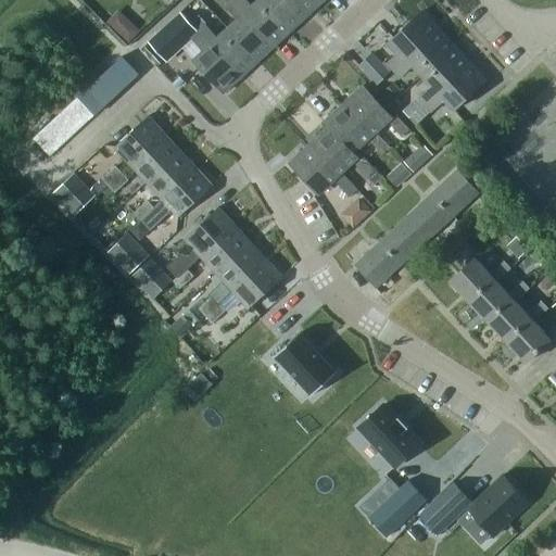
[(257,61),(275,45),(232,0),(231,0),(226,5),(238,19),(227,28),(257,61)]
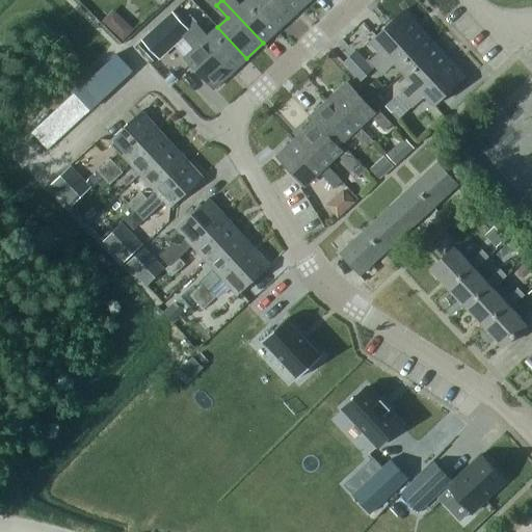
[(235,0),(222,0),(263,43),(280,28),(254,0),(245,0),(240,5),(235,0)]
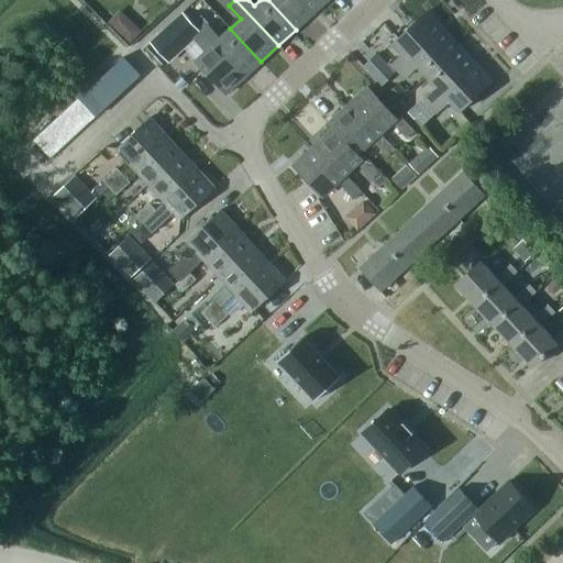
[(268,0),(296,30),(312,13),(300,0),(268,0)]
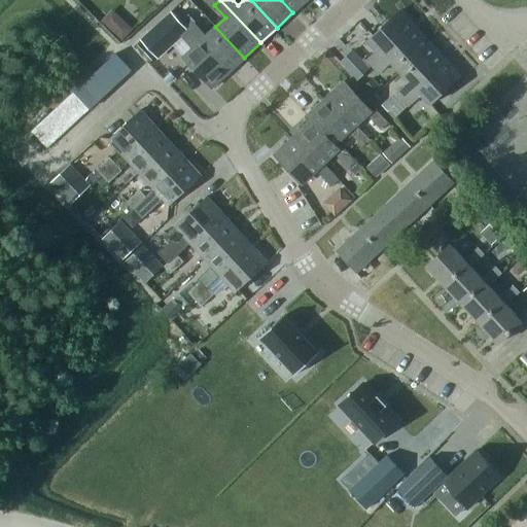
[(281,0),(292,12),(306,0),(281,0)]
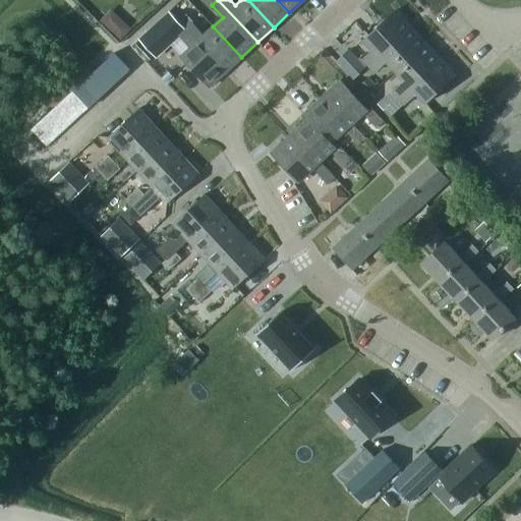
[(180,37),(179,36),(185,30),(169,10),(138,40),(156,59),(180,37)]
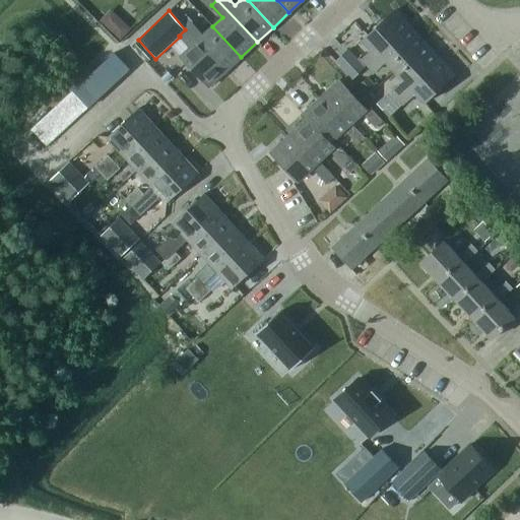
[(368,66),(409,26),(394,10),(364,39),(373,49),(362,59),(368,65),(368,66)]
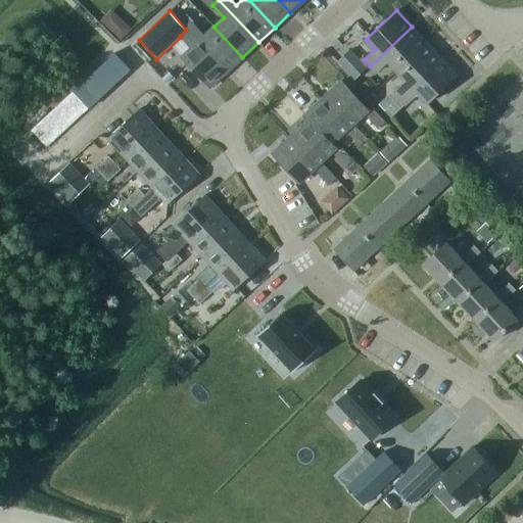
[(120,25),(112,33),(121,41),(132,30),(123,21),(120,25)]
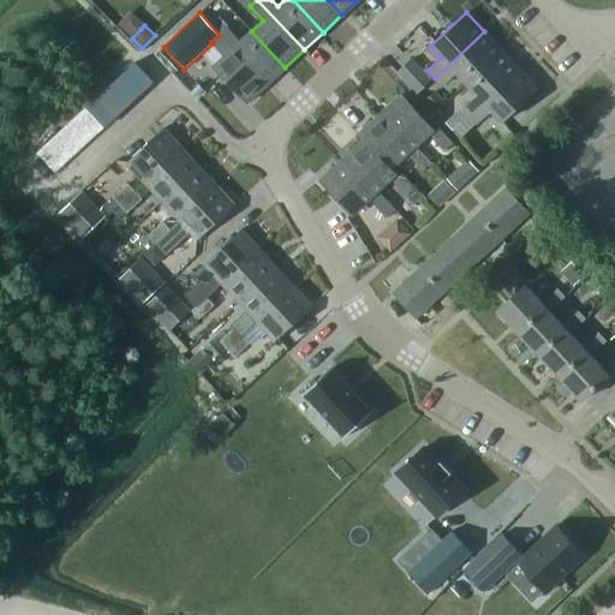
[(227,28),(220,35),(266,84),(285,67),(251,31),(240,41),(227,28)]
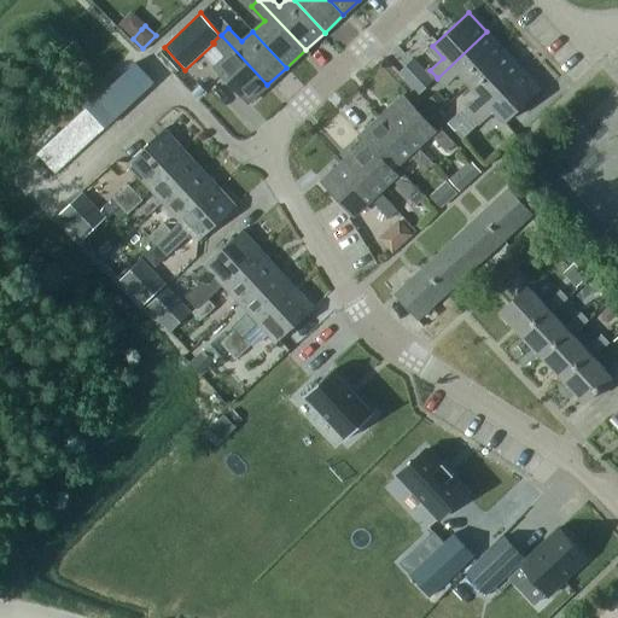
[(505,51),(487,31),(437,79),(444,86),(452,79),(458,73),(462,79),(468,85),(505,51)]
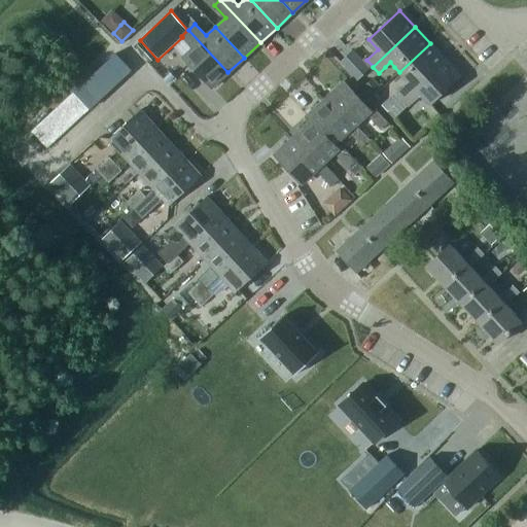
[(188,30),(187,30),(181,36),(182,37),(192,47),(182,57),(211,88),(227,72),(188,30)]
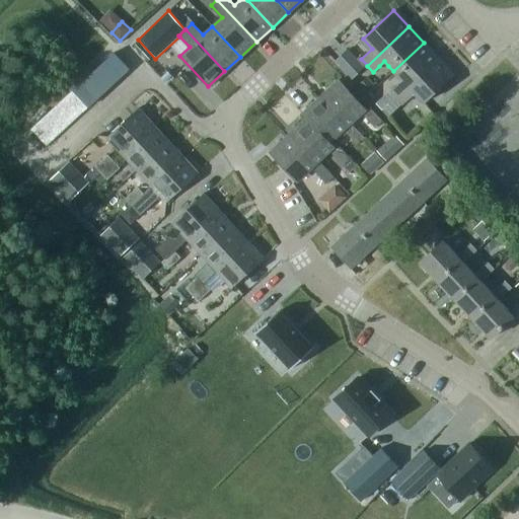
[(396,97),(431,66),(439,59),(424,43),(393,71),(402,80),(390,91),(396,97)]
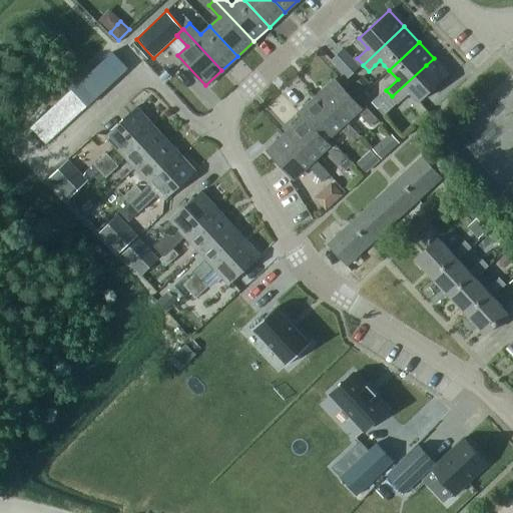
[(332,59),(349,77),(361,66),(352,57),(343,48),(332,59)]
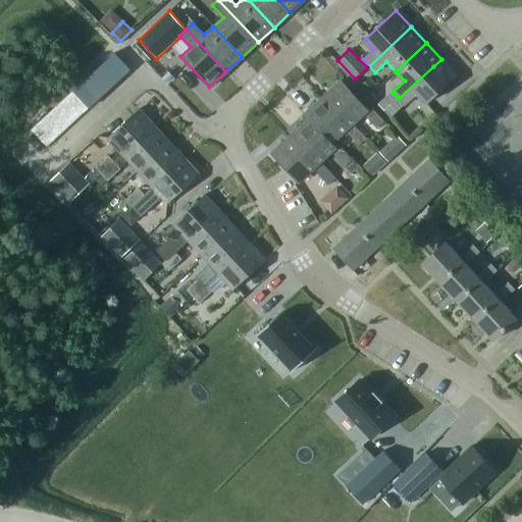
[(114,53),(73,91),(89,107),(129,69),(114,53)]
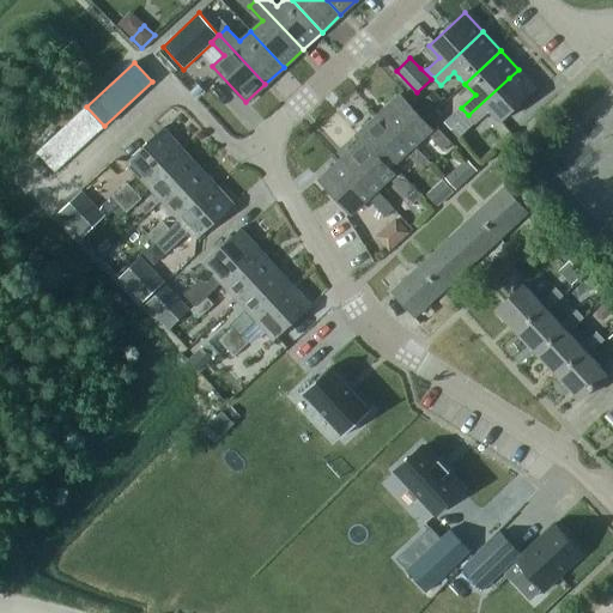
[(509,78),(468,115),(475,123),(489,110),(501,122),(536,89),(526,78),(519,70),(509,78)]
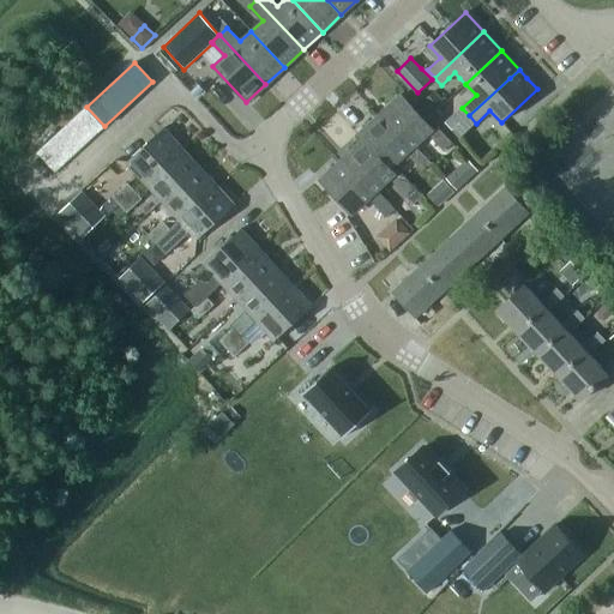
[(399,95),(378,115),(411,150),(415,146),(428,134),(444,151),(452,144),(437,126),(432,130),(399,95)]
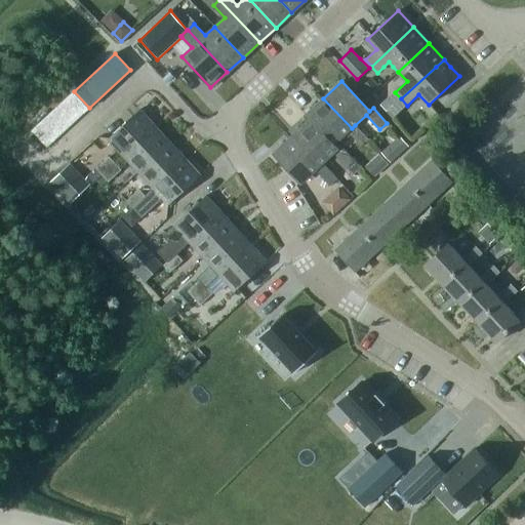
[(80,117),(89,109),(74,91),(65,99),(80,117)]
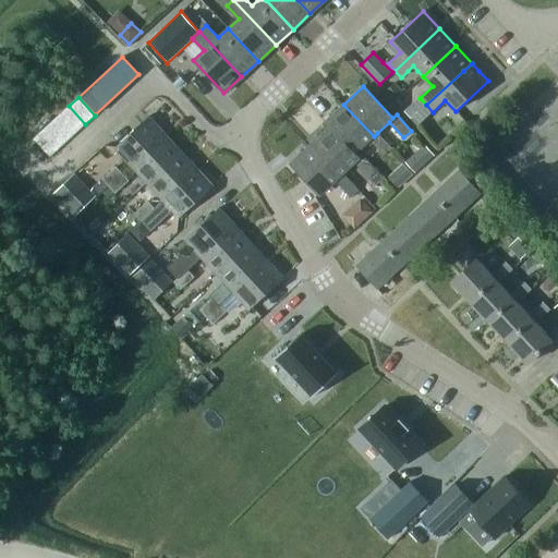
[(411,119),(426,105),(420,98),(404,112),(411,119)]
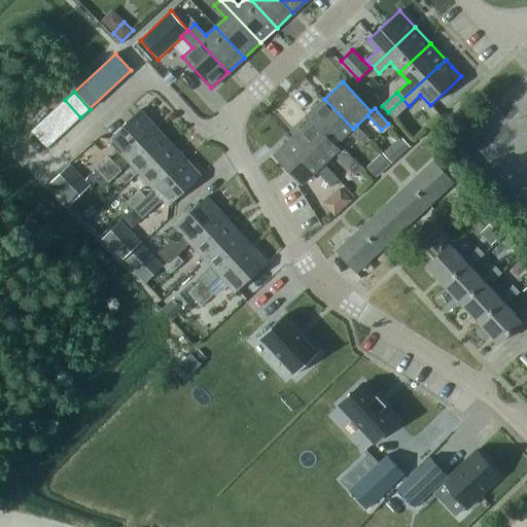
[(356,126),(353,129),(324,99),(306,115),(310,120),(311,120),(335,146),(335,145),(349,132),(362,147),(370,140),(356,126)]
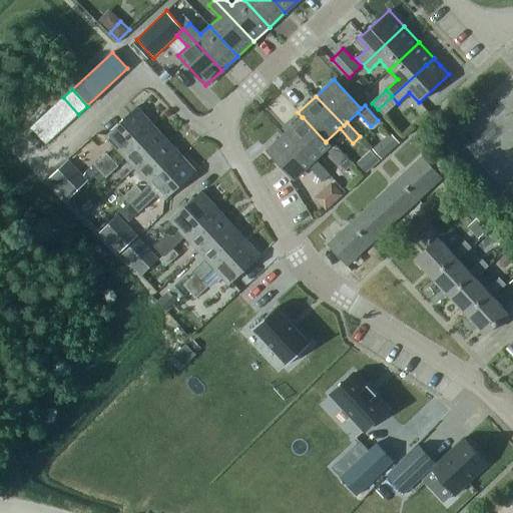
[(384,116),(398,103),(392,96),(378,109),(384,116)]
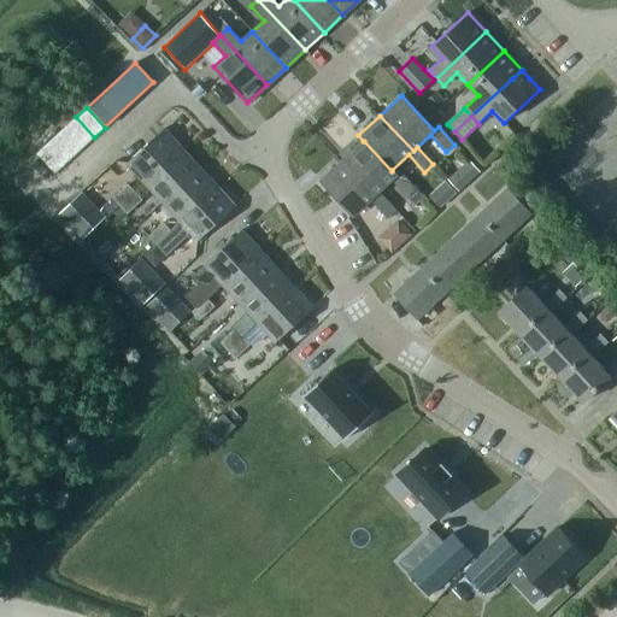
[(76,117),(66,127),(84,146),(94,137),(76,117)]
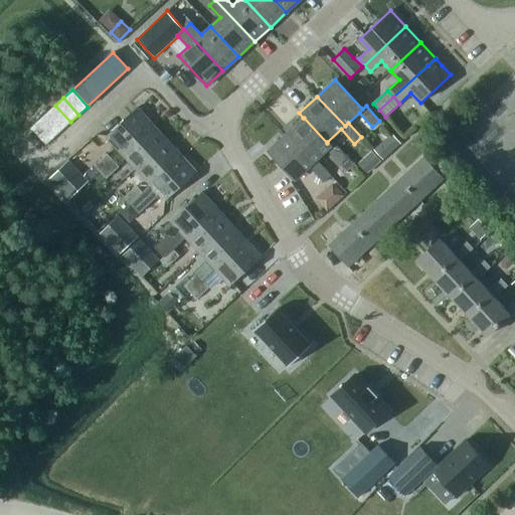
[(61,130),(70,122),(55,106),(46,114),(61,130)]
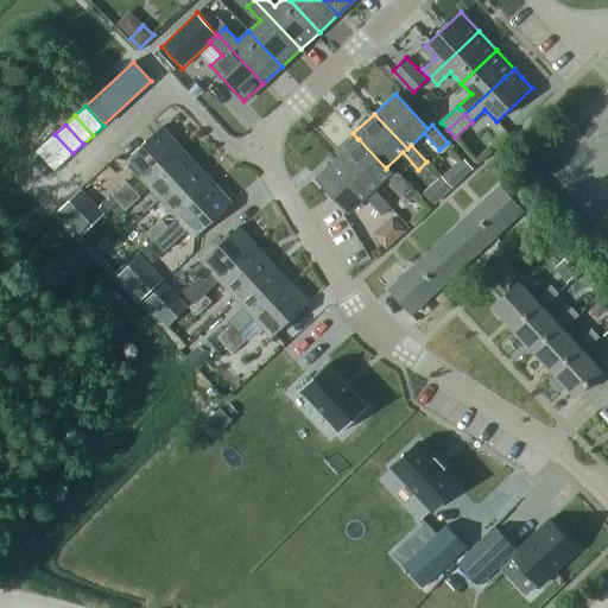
[(124,162),(141,181),(179,145),(163,126),(124,162)]
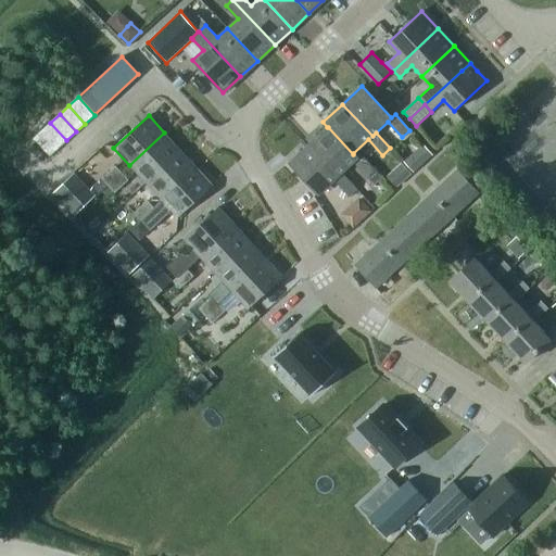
[(50,123),(41,131),(58,149),(66,140),(50,123)]
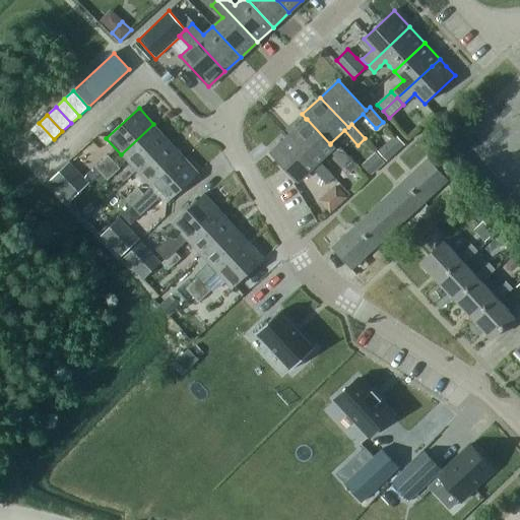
[(316,165),(320,161),(330,151),(345,168),(352,160),(337,144),(334,147),(330,143),(330,144),(307,119),(306,119),(288,135),(316,165)]
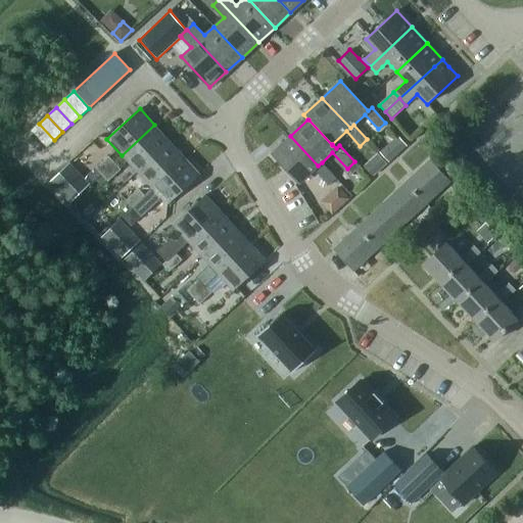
[(39,124),(31,131),(46,147),(54,140),(39,124)]
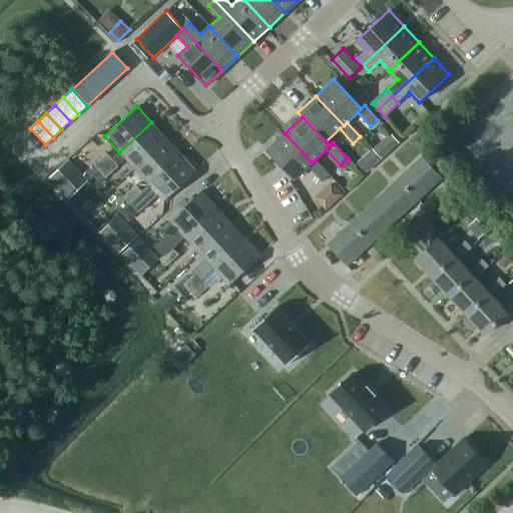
[(166,138),(151,122),(119,152),(134,168),(166,138)]
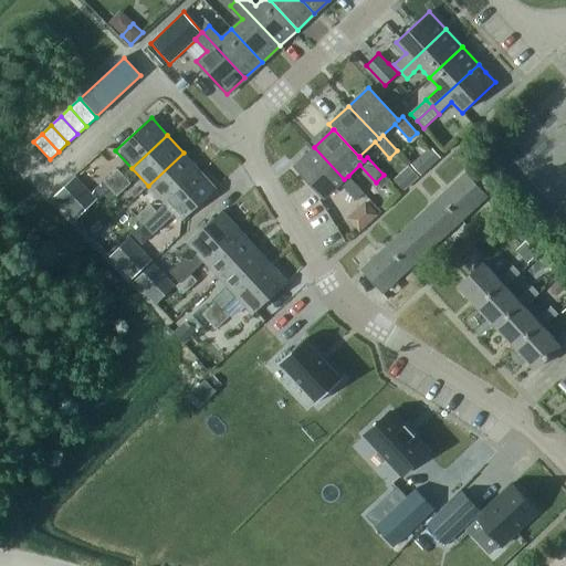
[(344,179),(314,147),(294,166),(324,198),(341,184),(356,200),(364,194),(348,176),(344,179)]
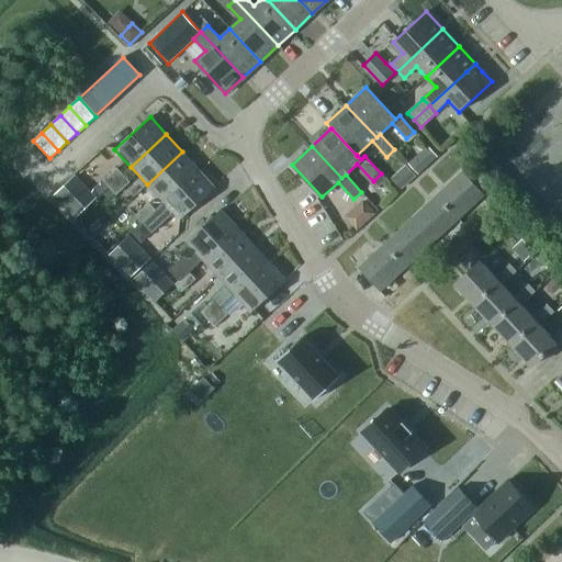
[(418,175),(437,157),(426,146),(407,164),(418,175)]
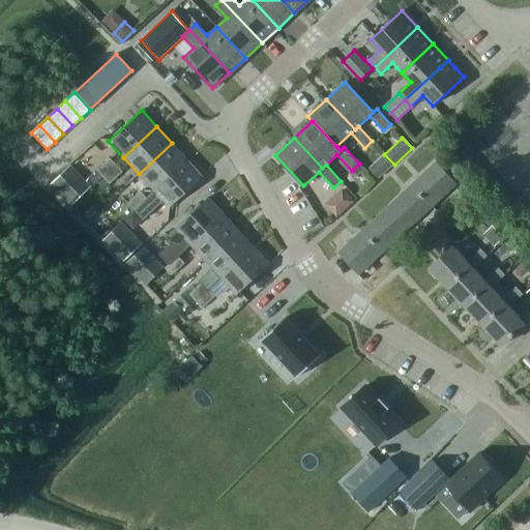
[(187,159),(172,143),(139,174),(154,190),(187,159)]
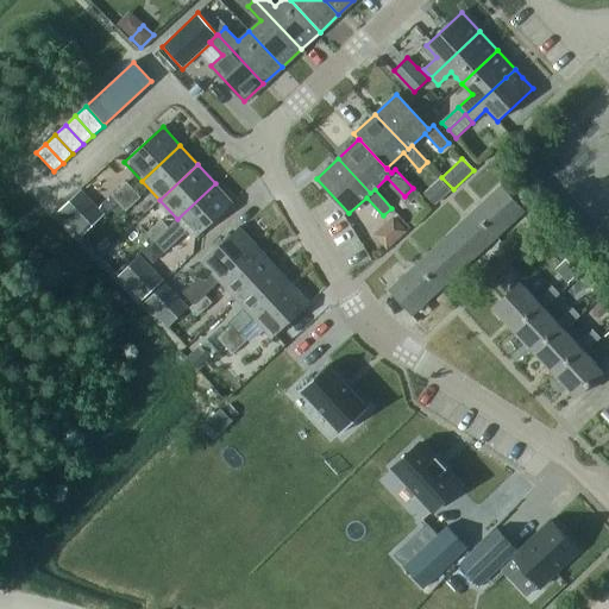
[(422,194),(434,207),(451,192),(439,179),(422,194)]
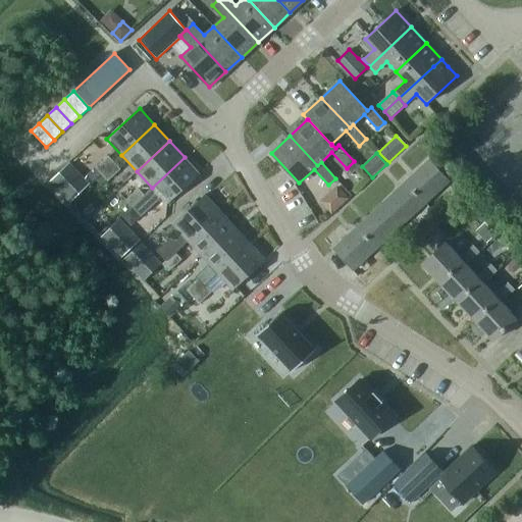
[(97,168),(102,173),(113,162),(108,156),(96,167),(97,168)]
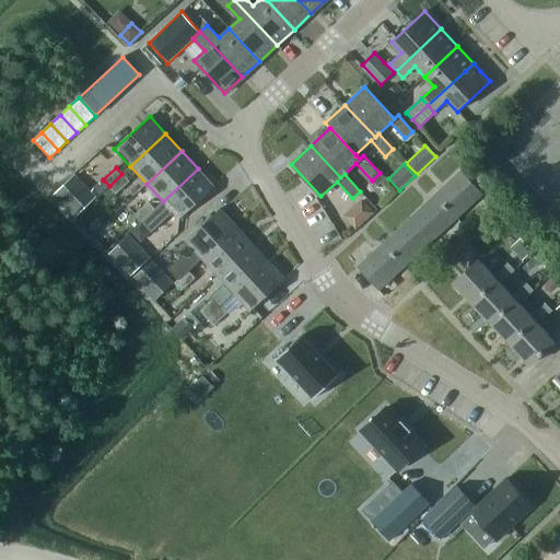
[(179,219),(214,186),(198,168),(163,201),(154,209),(141,221),(151,232),(172,212),(179,219)]
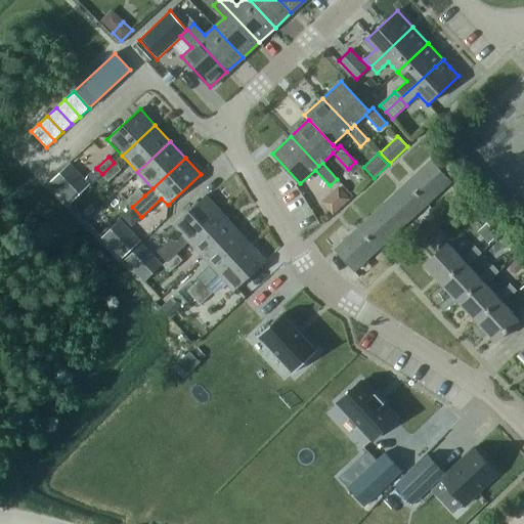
[(431,160),(407,181),(427,203),(451,181),(431,160)]
